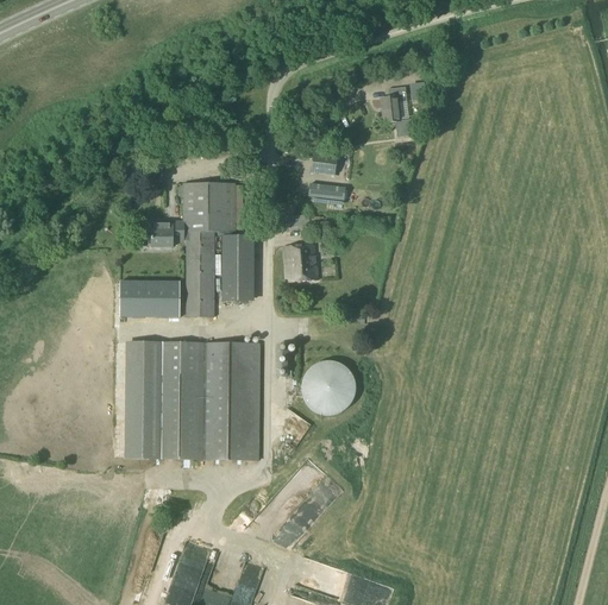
[(380,98),(383,121),(402,119),(400,101),(407,100),(406,86),(388,88),(388,96),(380,98)]
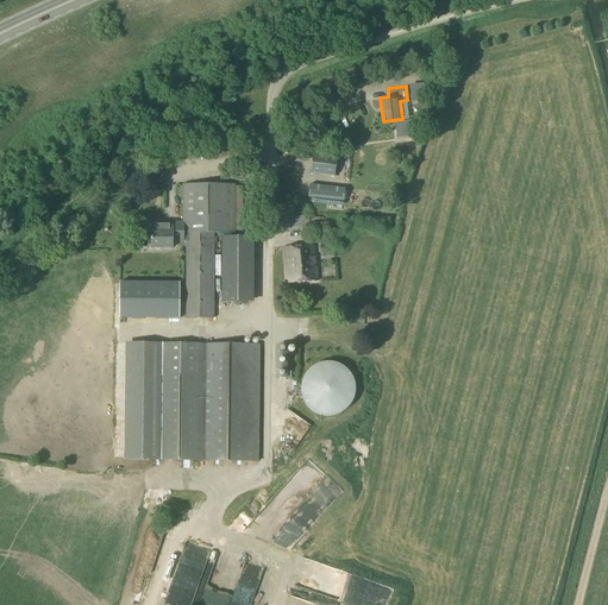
[(311,171),(334,175),(337,157),(313,155),(311,171)]
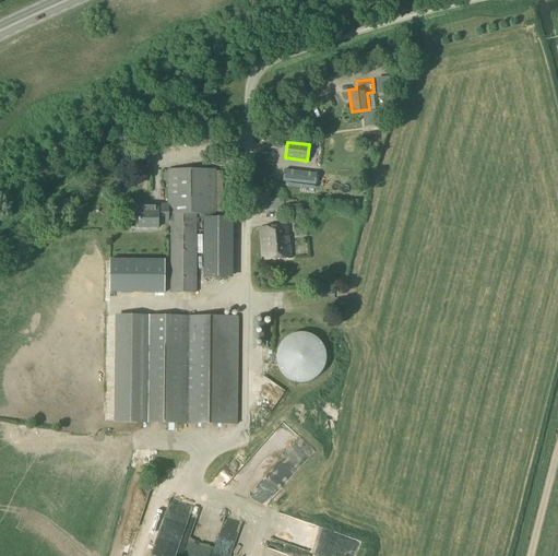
[(169,203),(152,202),(139,202),(139,226),(159,226),(159,220),(166,220),(171,220),(170,291),(197,291),(197,213),(216,213),(216,210),(223,210),(223,169),(216,169),(216,167),(164,167),(164,177),(169,177),(169,203)]
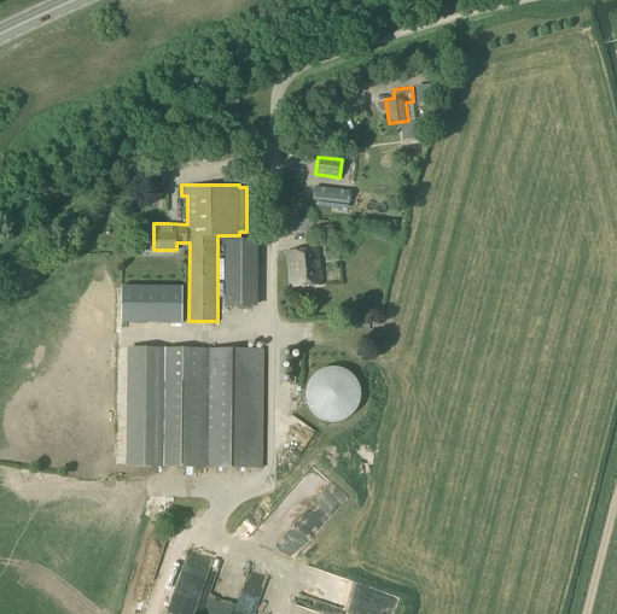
[(349,203),(350,191),(314,186),(313,198),(349,203)]
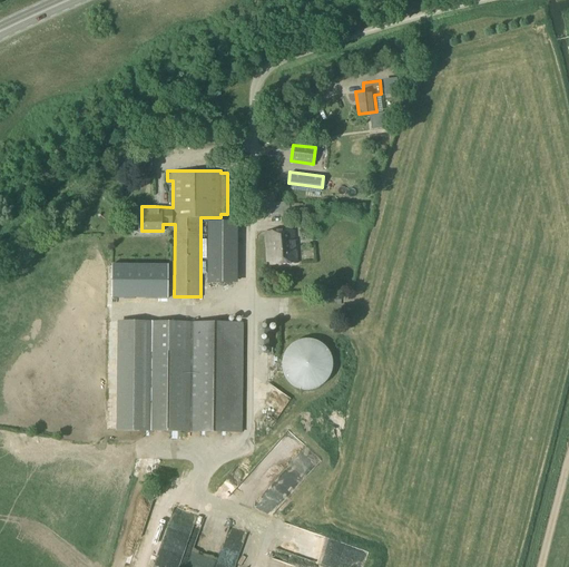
[(233,221),(208,221),(208,282),(233,282),(233,221)]
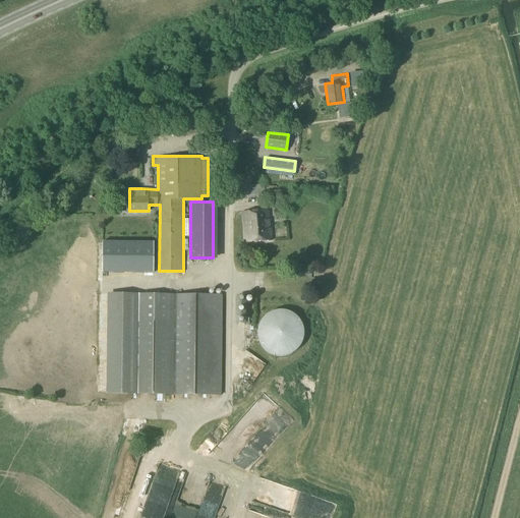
[(242,211),(245,241),(272,239),(271,228),(270,228),(269,210),(242,211)]
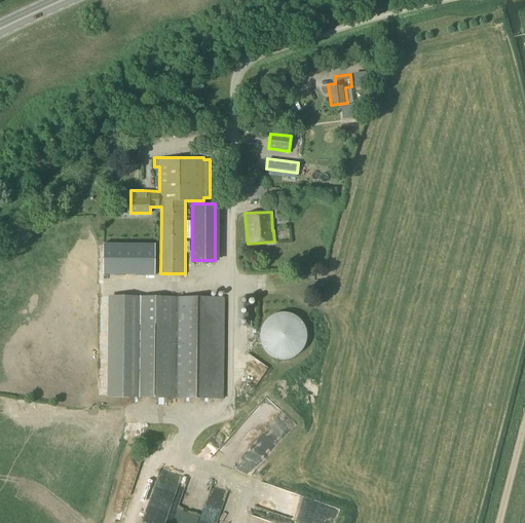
[(104,273),(155,273),(155,243),(104,241),(104,273)]
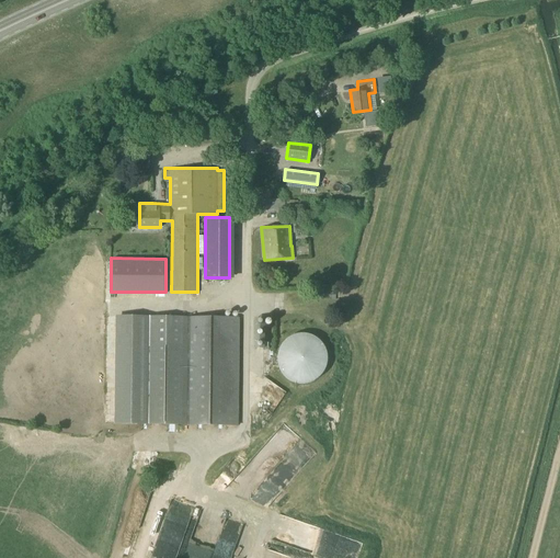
[(116,315),(115,422),(150,423),(183,423),(239,424),(240,316),(148,315),(116,315)]
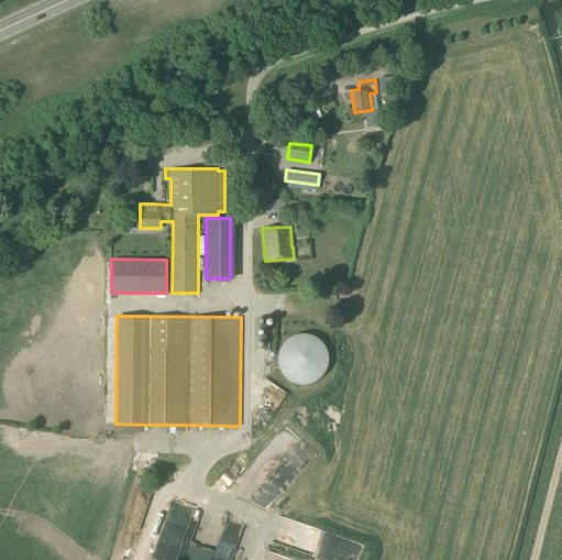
[(330,358),(329,350),(324,342),(319,337),(312,333),(305,332),(296,333),(289,337),(284,342),(279,350),(278,358),(279,365),(284,373),(289,379),(296,383),(305,384),(312,383),(319,379),(324,373),(329,365),(330,358)]
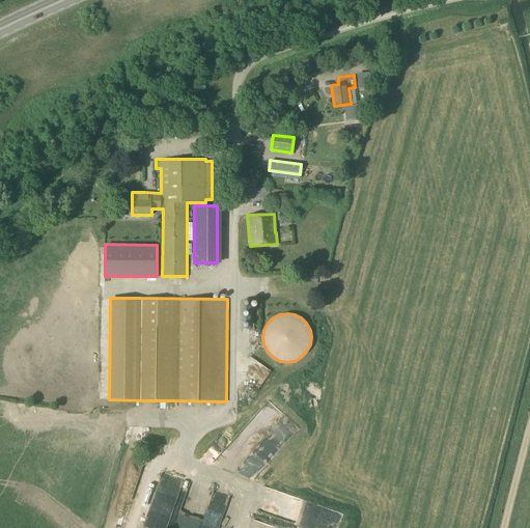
[(266,409),(274,418),(283,410),(274,400),(266,409)]
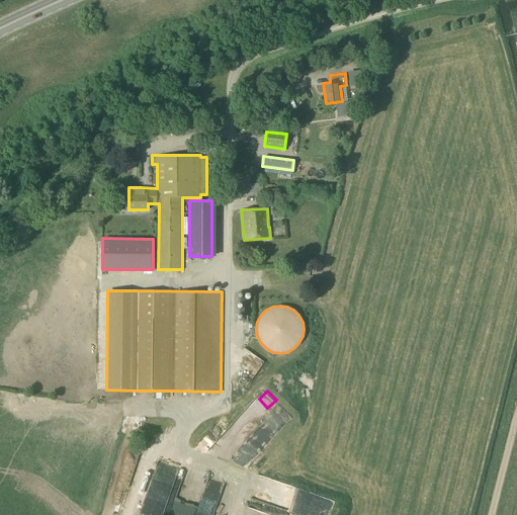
[(280,402),(241,452),(243,454),(253,441),(265,451),(294,414),(280,402)]
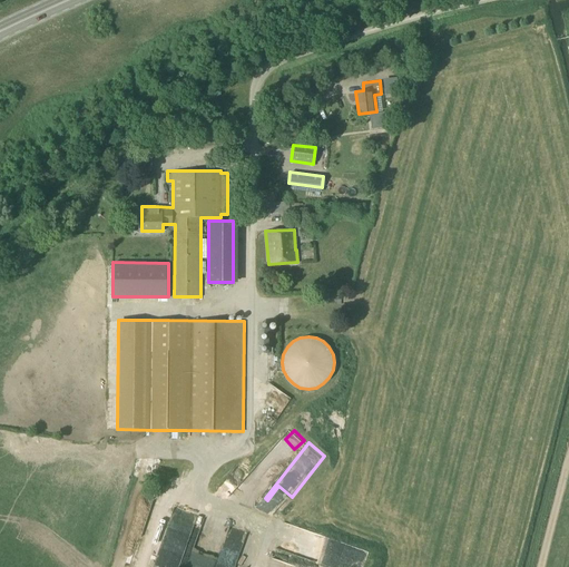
[(236,494),(249,480),(244,475),(231,487),(236,494)]
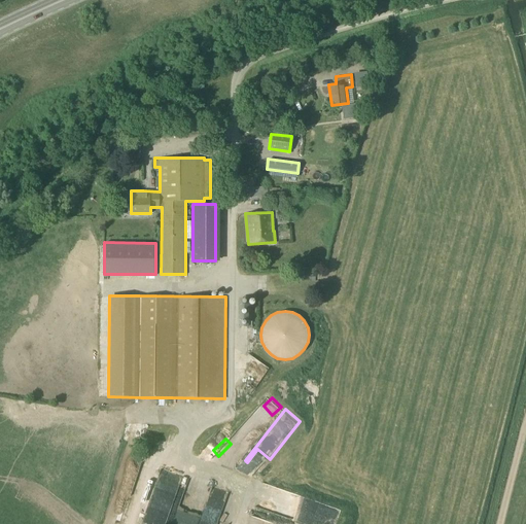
[(304,519),(318,523),(337,523),(343,510),(311,498),(304,519)]
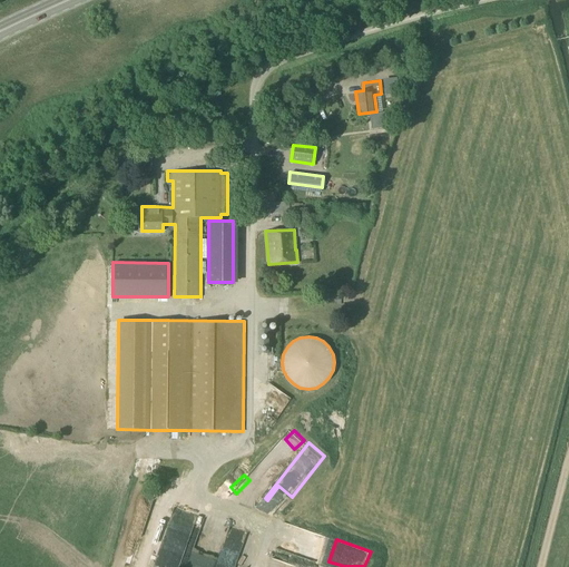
[(203,548),(197,566),(211,566),(213,564),(215,565),(219,553),(203,548)]
